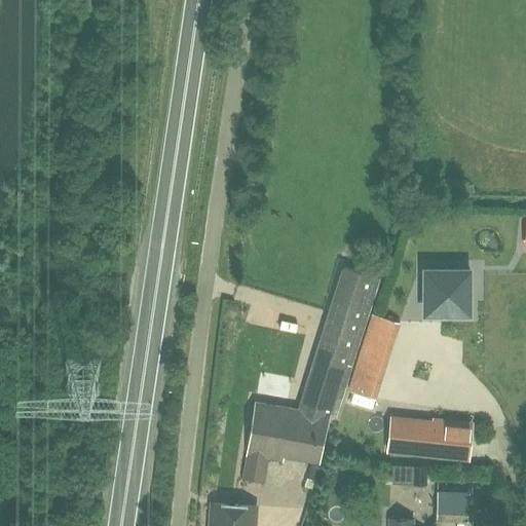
[(366,307),(372,289),(377,276),(345,265),(333,295),(320,341),(322,343),(300,410),(254,403),(247,456),(282,462),(284,457),(318,463),(330,417),(329,416),(349,352),(352,353),(366,307)]
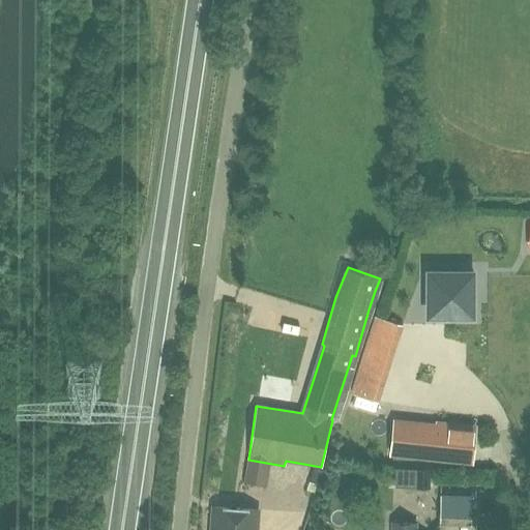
[(428,271),(428,307),(444,307),(444,317),(466,317),(466,297),(473,297),(473,271),(428,271)]
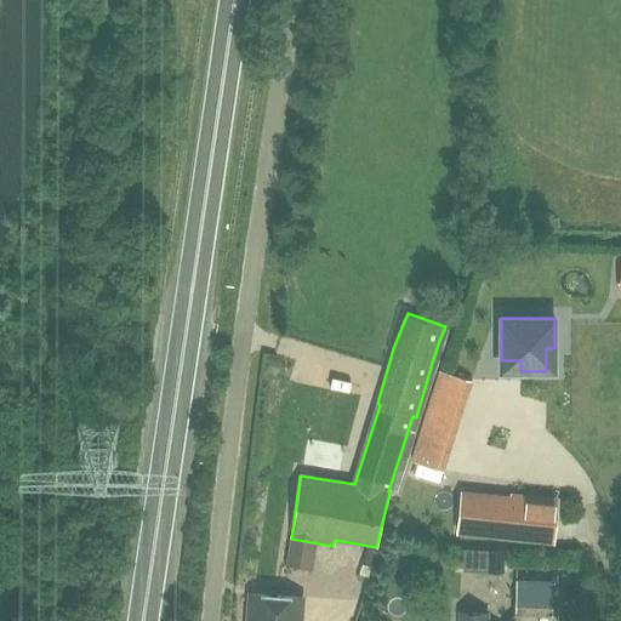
[(442,366),(410,462),(443,473),(473,375),(442,366)]
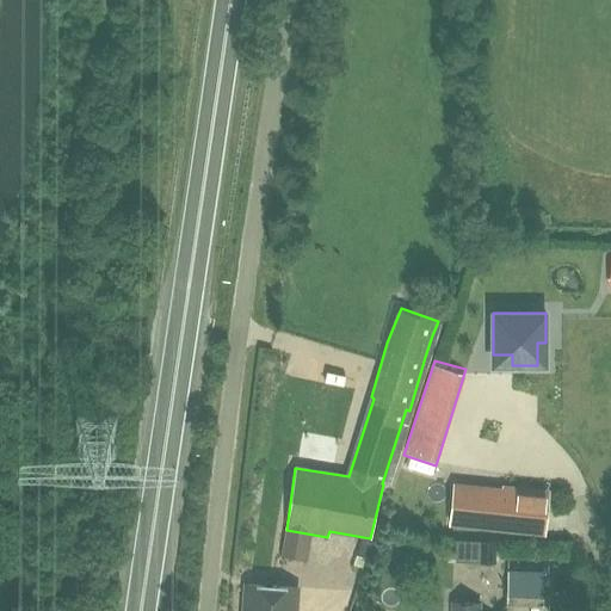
[(346,374),(341,384),(362,393),(366,382),(346,374)]
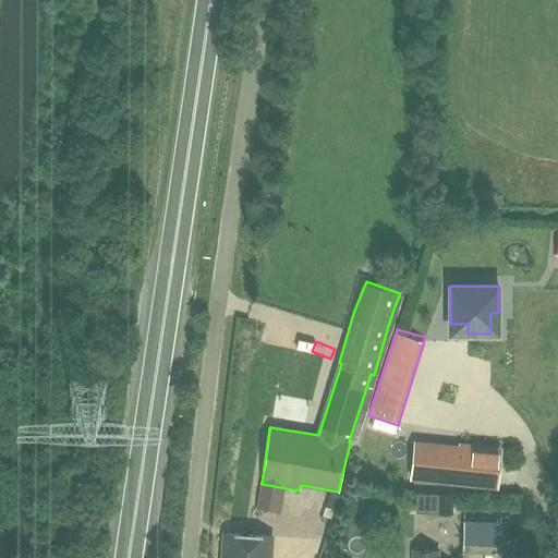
[(414,444),(411,478),(497,487),(500,452),(414,444)]
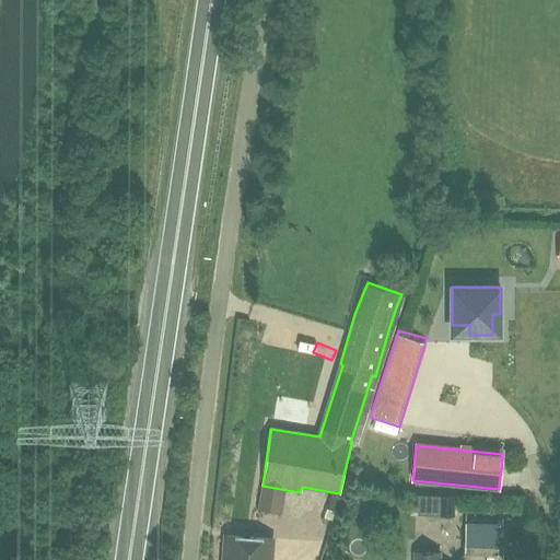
[(455,511),(455,496),(441,496),(441,511),(455,511)]
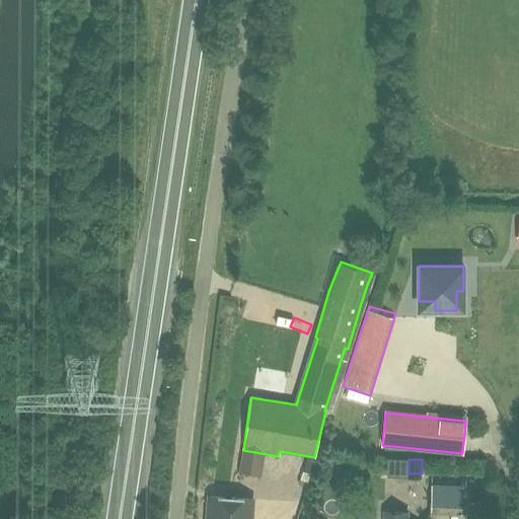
[(430,511),(460,513),(461,485),(431,483),(430,511)]
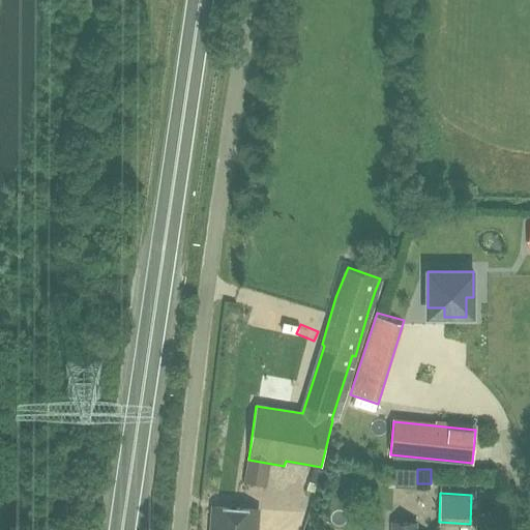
[(255,529),(256,508),(230,507),(214,506),(213,529),(255,529)]
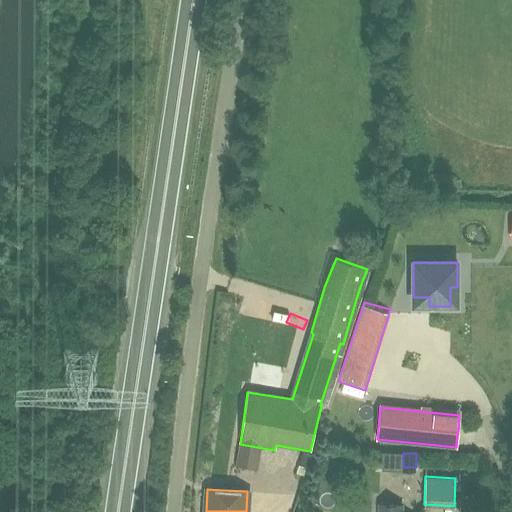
[(400,511),(401,504),(378,503),(378,511),(400,511)]
